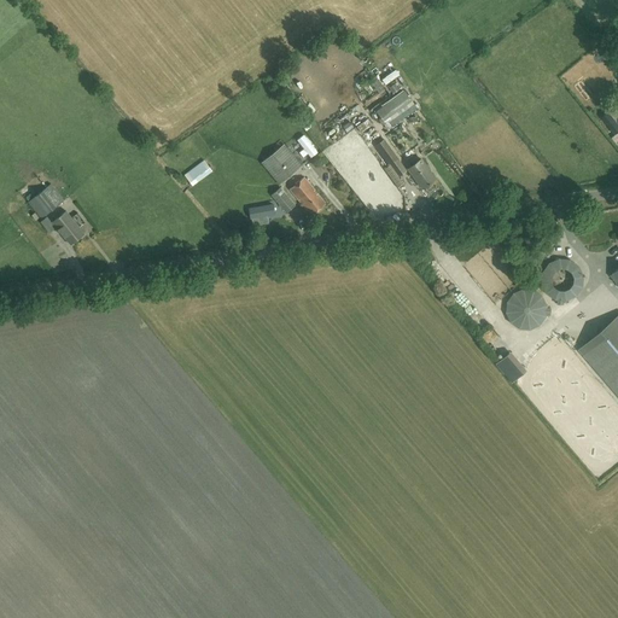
[(339,86),(333,88),(340,108),(348,105),(339,86)]
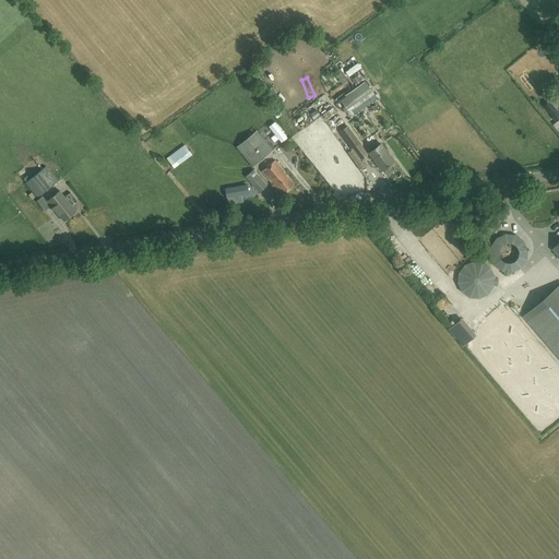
[(371,91),(365,82),(340,100),(346,109),(371,91)]
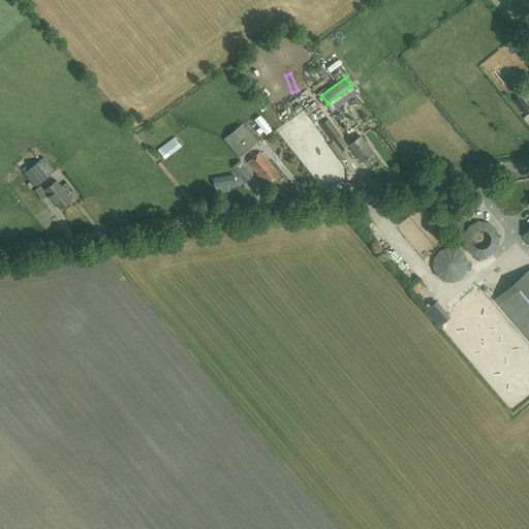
[(526,116),(528,113),(528,106),(520,96),(518,93),(511,97),(515,100),(515,101),(526,116)]
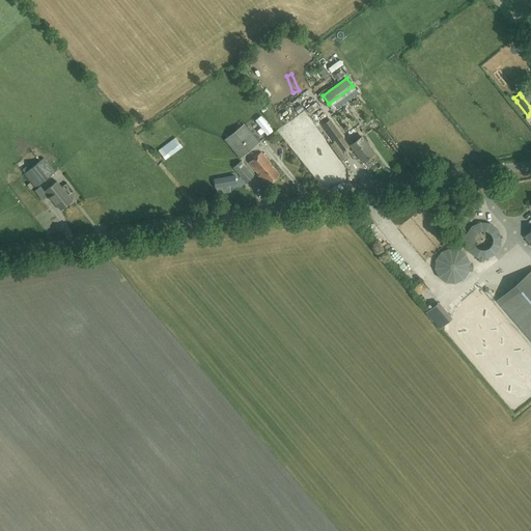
[(314,99),(299,108),(302,114),(317,105),(314,99)]
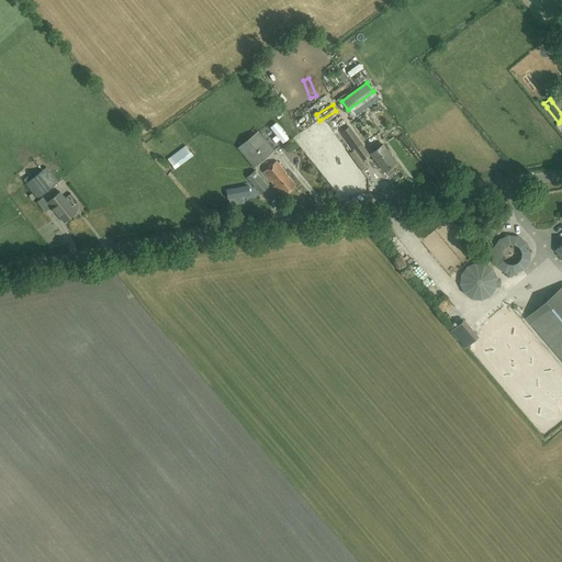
[(294,119),(303,130),(311,123),(302,112),(294,119)]
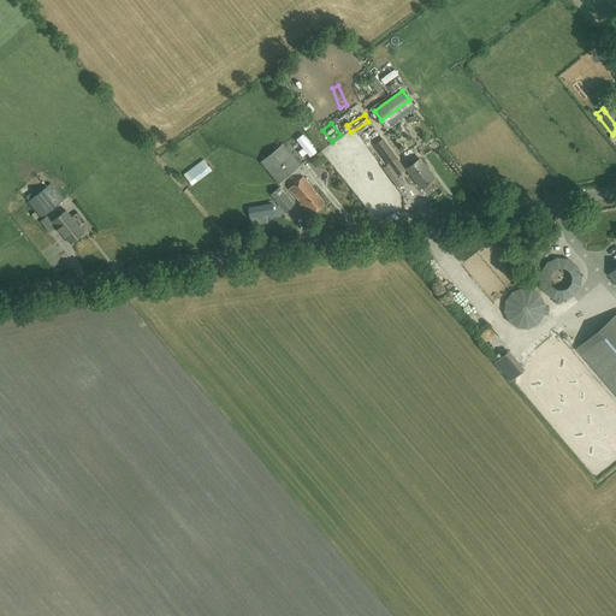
[(397,177),(406,171),(383,140),(373,147),(388,165),(389,165),(397,177)]
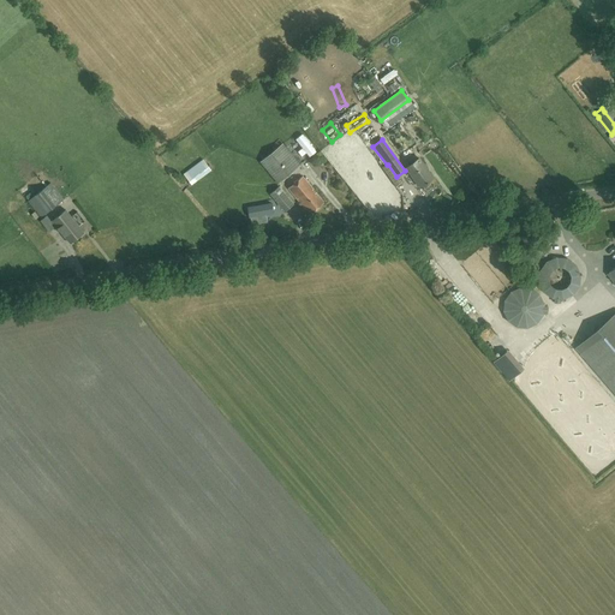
[(278,184),(300,166),(282,144),(260,162),(278,184)]
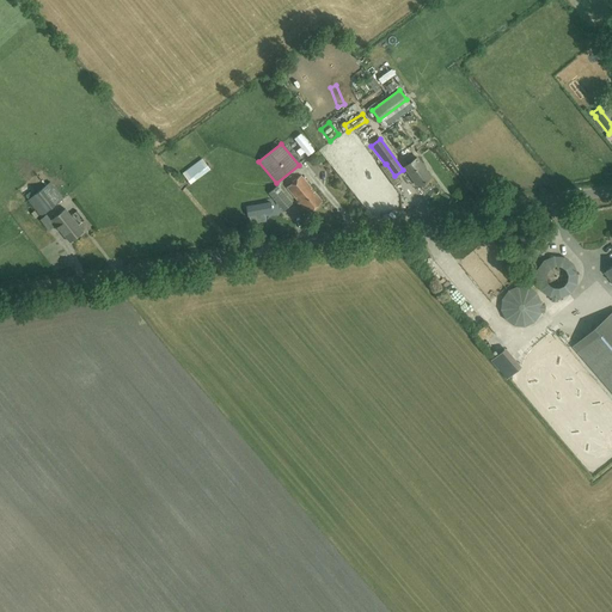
[(418,187),(430,177),(417,158),(404,167),(418,187)]
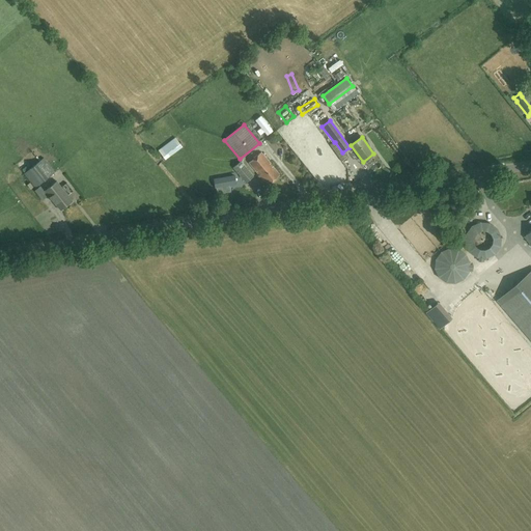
[(165,160),(182,147),(175,138),(158,150),(165,160)]
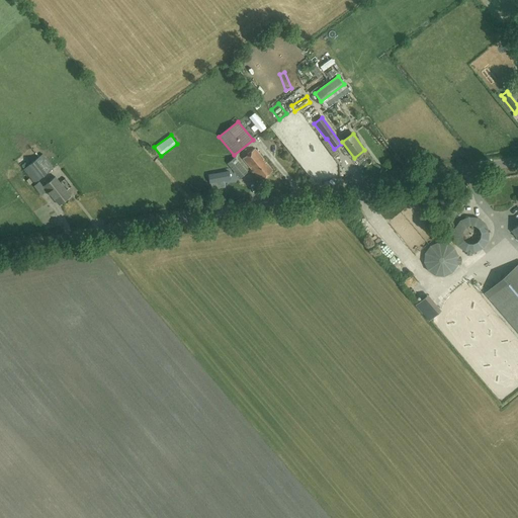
[(255,173),(261,179),(271,171),(254,149),(242,158),(254,173),(255,173)]
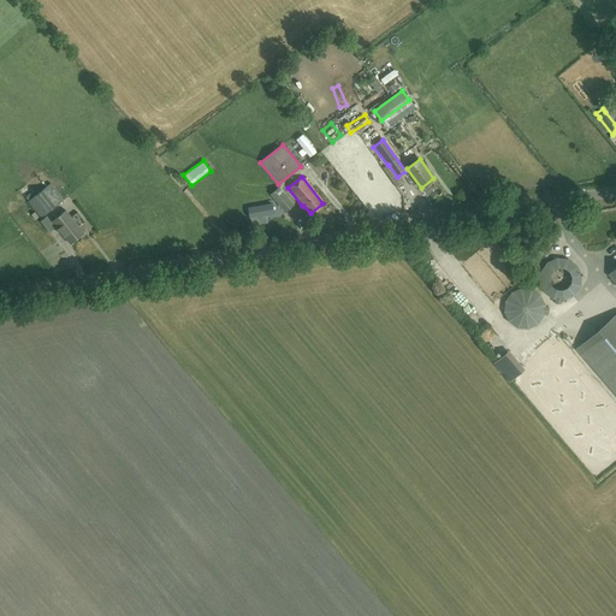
[(401,185),(413,207),(421,201),(410,181),(401,185)]
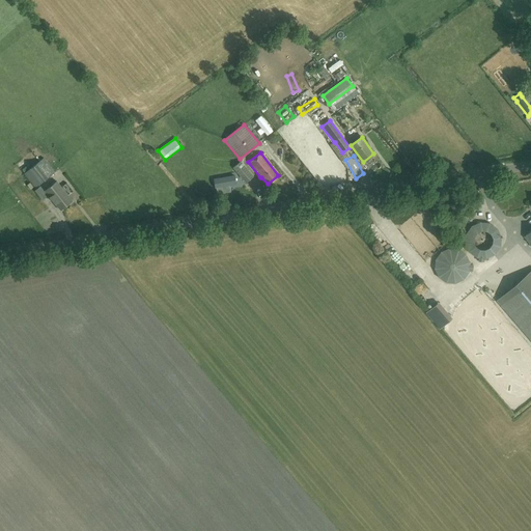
[(24,174),(33,187),(34,189),(55,172),(44,159),(24,174)]
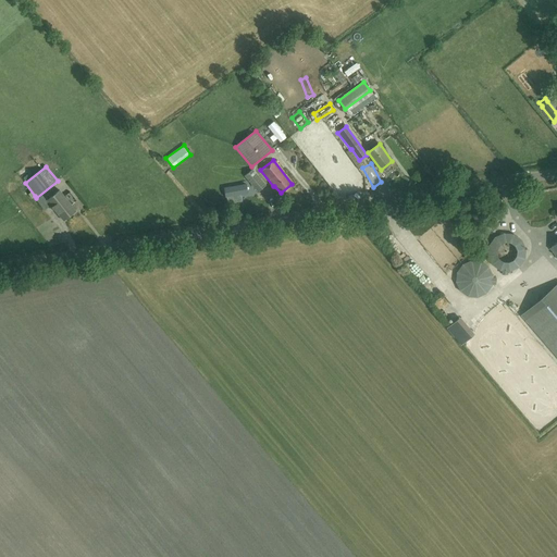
[(258,192),(265,185),(252,169),(245,175),(258,192)]
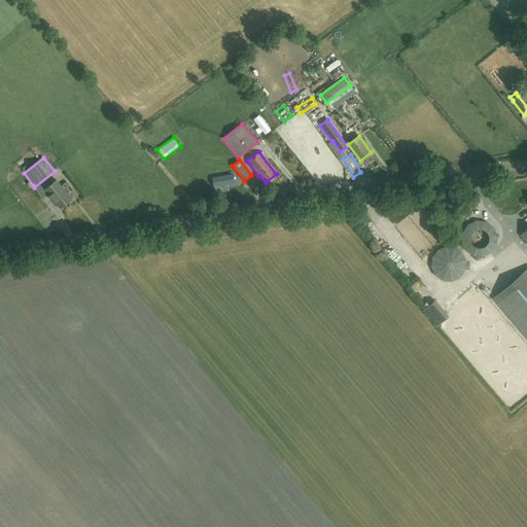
[(235,172),(210,176),(212,192),(238,188),(235,172)]
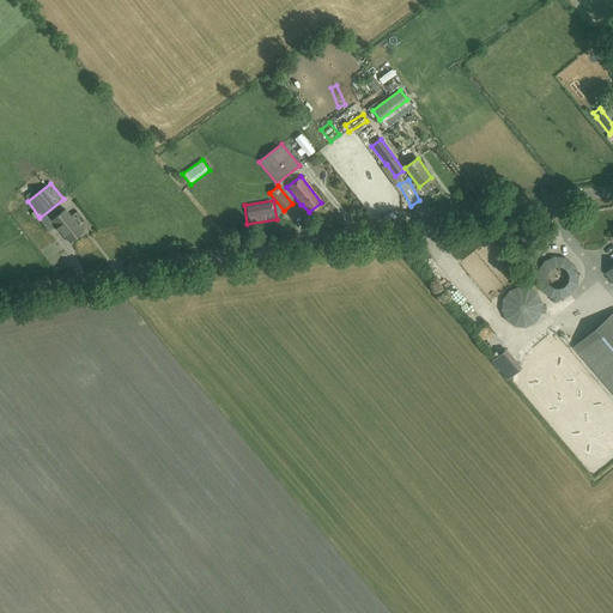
[(70,243),(84,232),(66,208),(52,219),(70,243)]
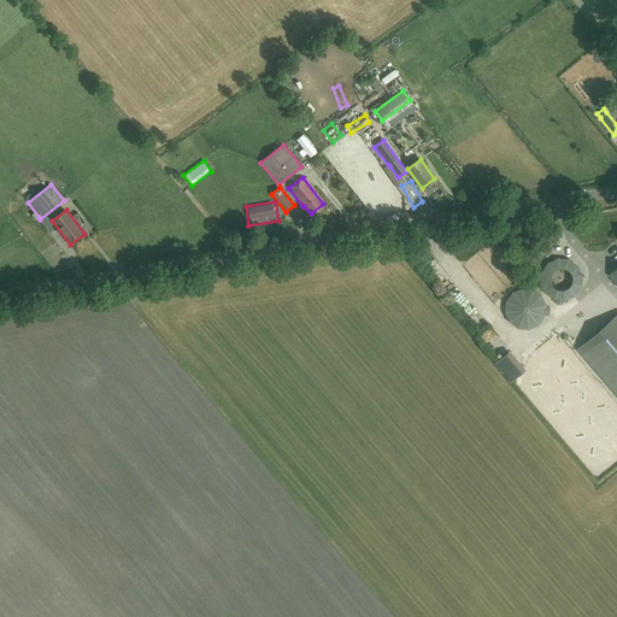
[(50,233),(56,228),(47,216),(41,222),(50,233)]
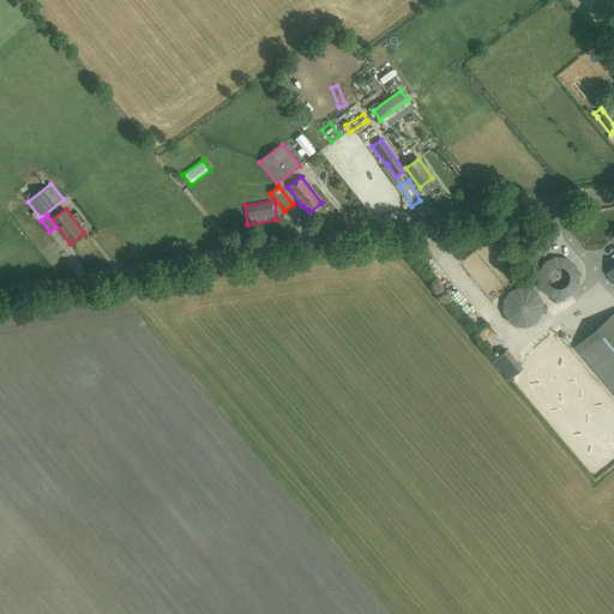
[(613,313),(575,348),(613,393),(613,313)]
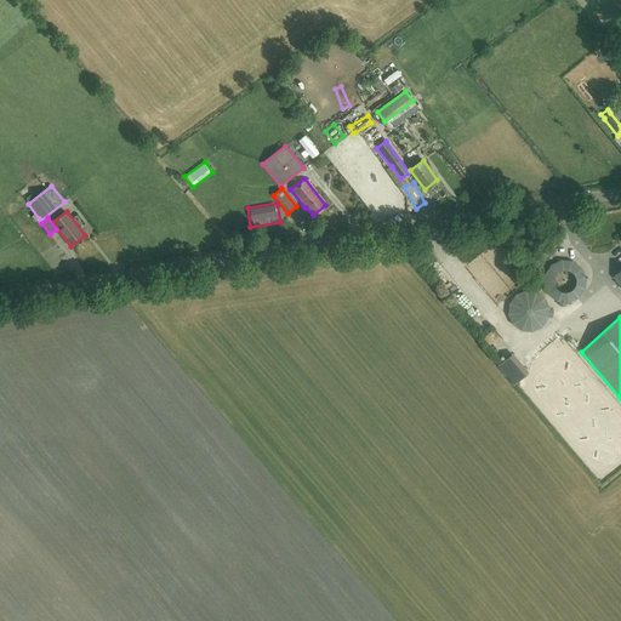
[(517,366),(529,357),(523,349),(512,359),(517,366)]
